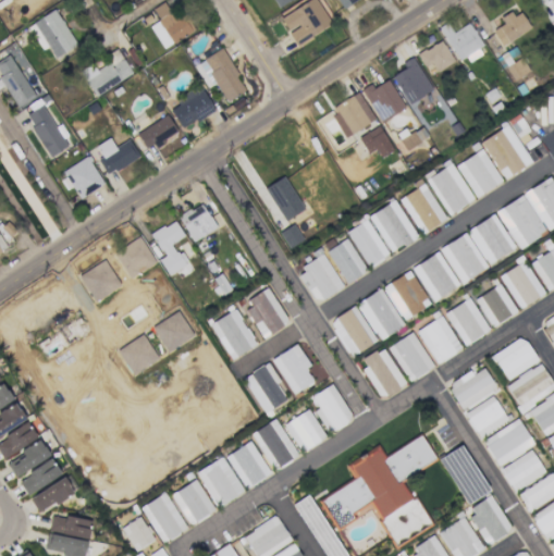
[(291,33),(290,33),(298,47),(334,25),(318,0),(311,0),(282,20),(291,33)]
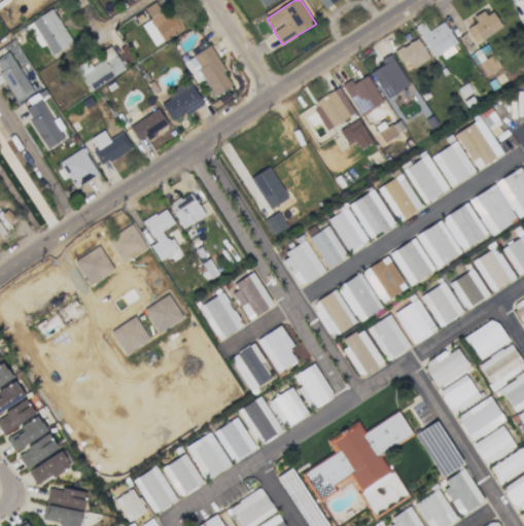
[(321,0),(325,8),(341,0),(321,0)]
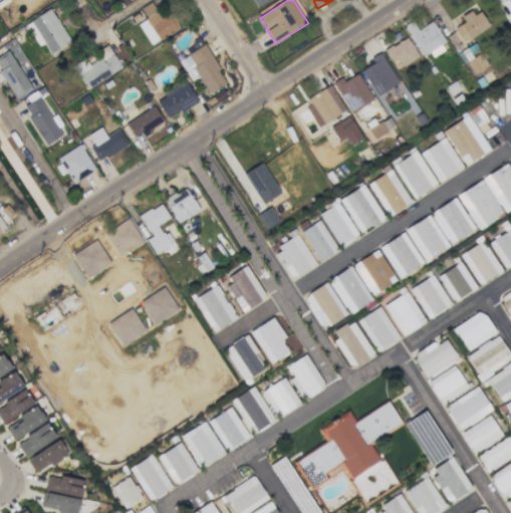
[(140,25),(154,46),(179,29),(170,15),(164,18),(154,2),(143,9),(150,19),(140,25)]
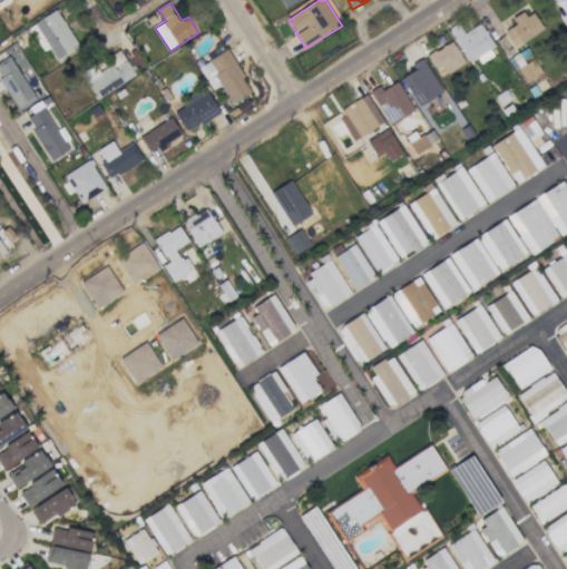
[(36,25),(58,61),(81,47),(58,10),(36,25)]
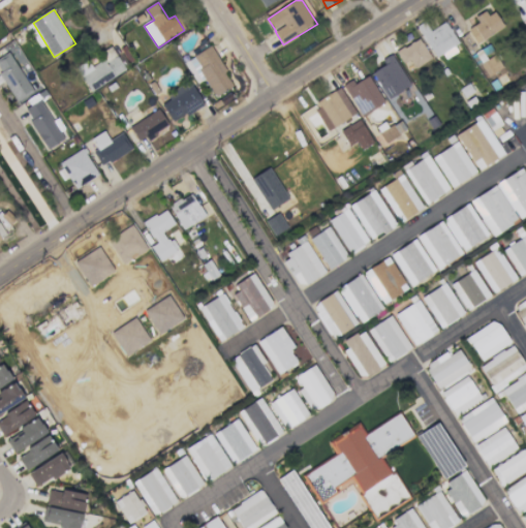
[(477,19),(481,24),(469,29),(476,43),(505,29),(496,9),(477,19)]
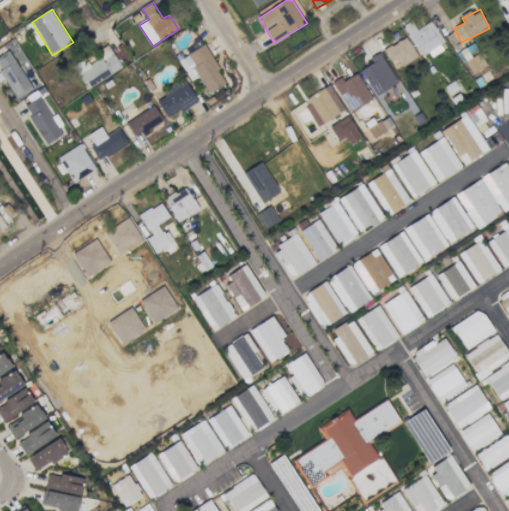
[(432,21),(419,31),(412,21),(404,26),(426,59),(448,45),(432,21)]
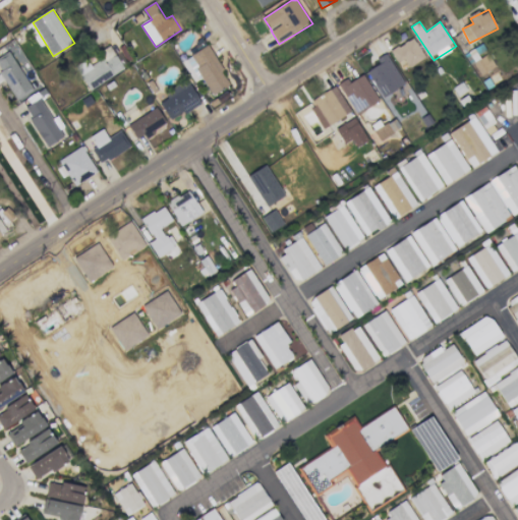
[(399,64),(406,61),(409,68),(426,59),(415,38),(392,51),(399,64)]
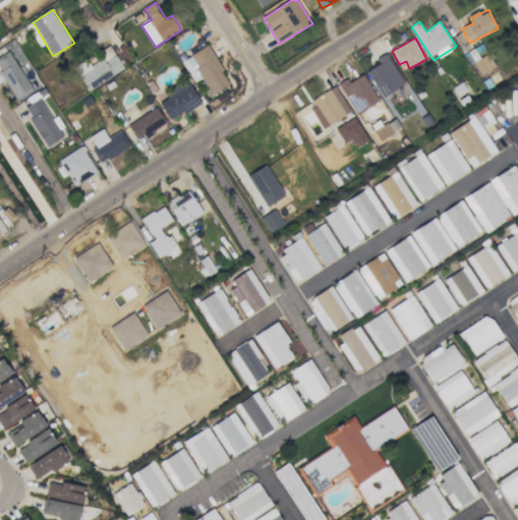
[(214,97),(232,84),(209,46),(183,62),(196,82),(204,78),(214,97)]
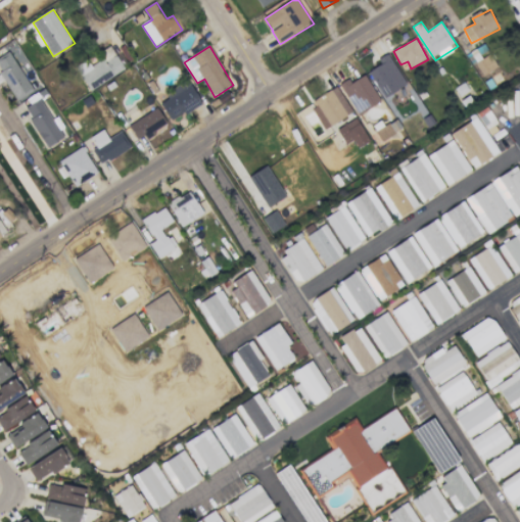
[(126,68),(111,48),(103,54),(106,57),(93,66),(88,60),(76,68),(92,92),(126,68)]
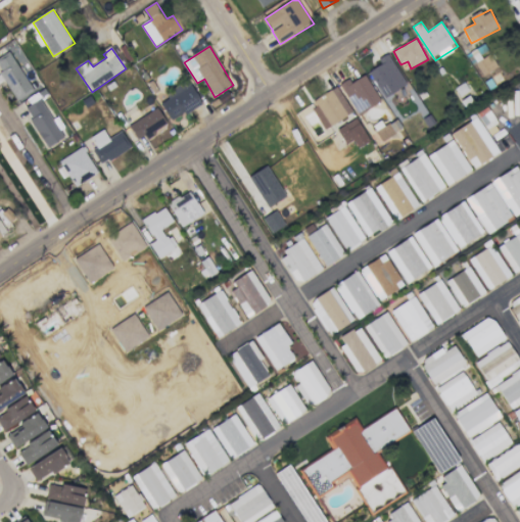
[(35,91),(10,52),(0,57),(0,70),(18,101),(35,91)]
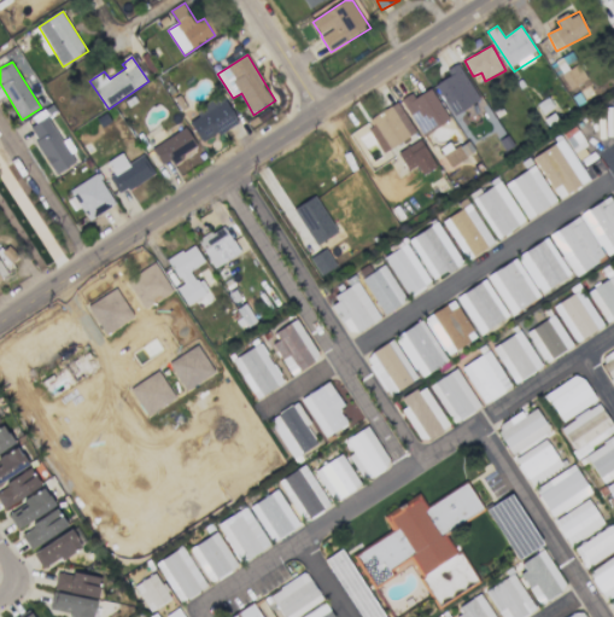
[(448,71),(451,76),(436,86),(456,117),(483,99),(458,64),(448,71)]
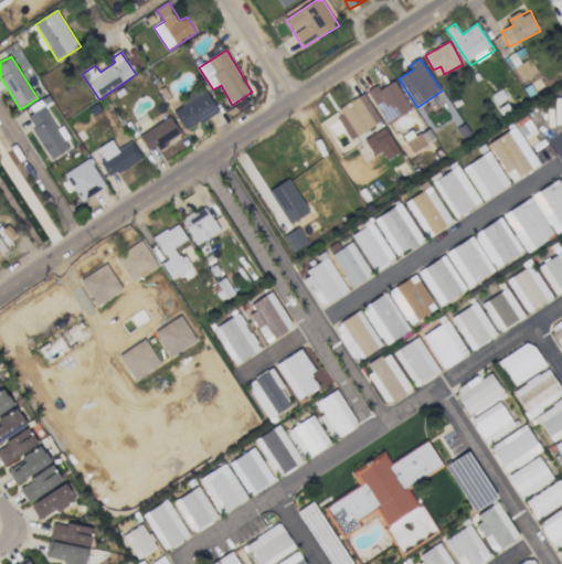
[(539,72),(530,60),(516,70),(525,83),(539,72)]
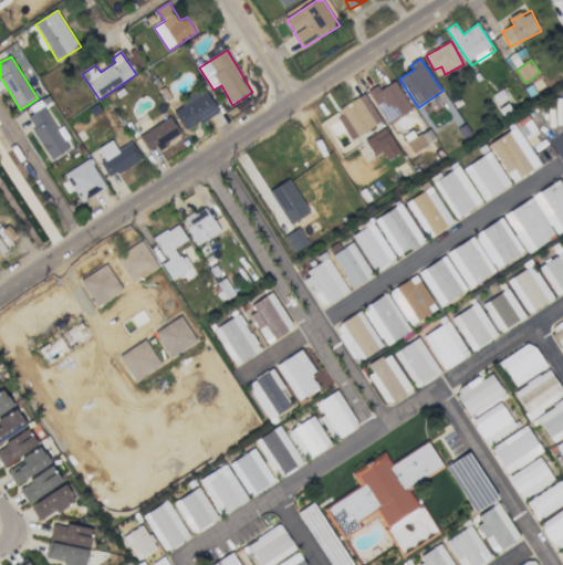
[(386,125),(413,112),(398,81),(381,90),(379,86),(371,91),(386,125)]
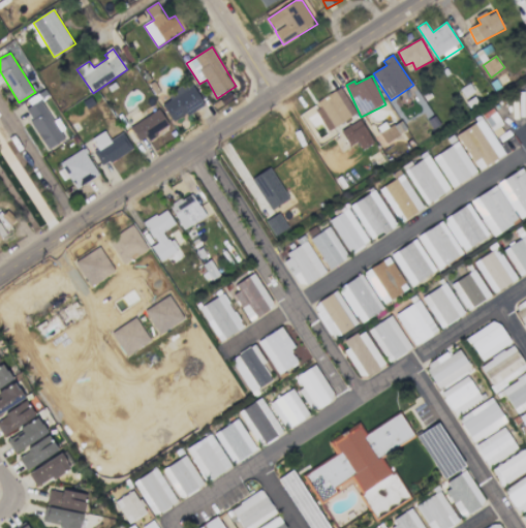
[(162,102),(175,123),(206,105),(193,85),(162,102)]
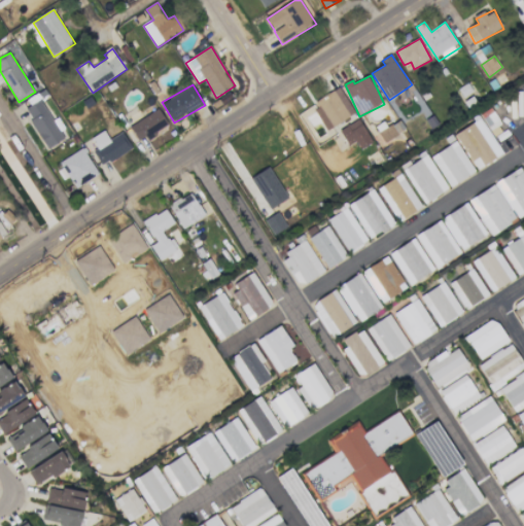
[(314,102),(326,130),(355,116),(343,89),(314,102)]
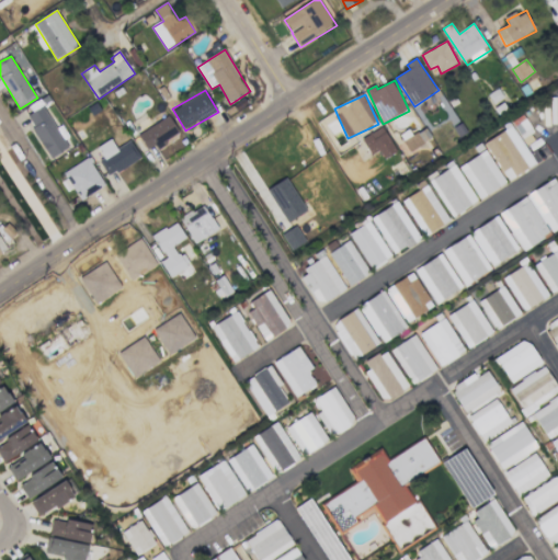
[(71,147),(43,106),(26,118),(54,159),(71,147)]
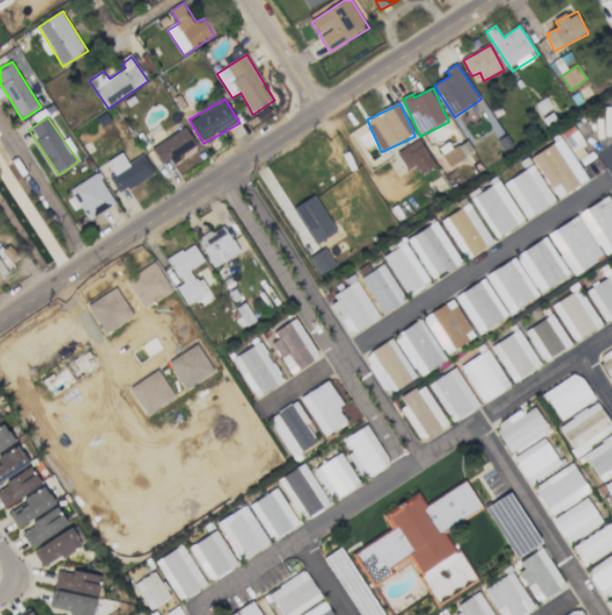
[(161,165),(172,160),(172,161),(197,151),(189,130),(153,146),(161,165)]
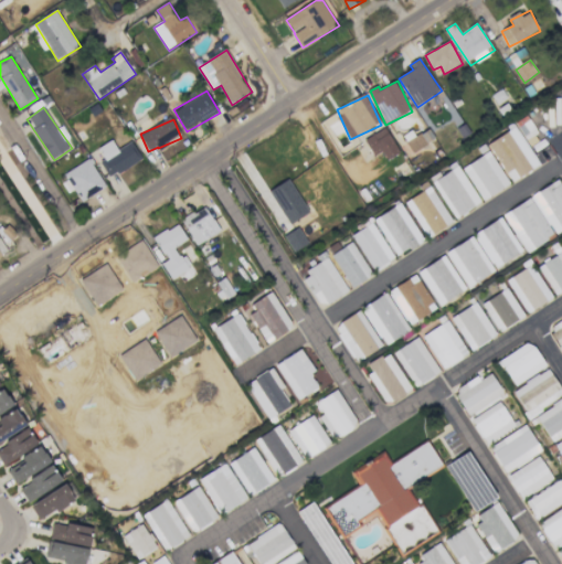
[(383,152),(389,161),(402,152),(385,128),(366,141),(375,157),(383,152)]
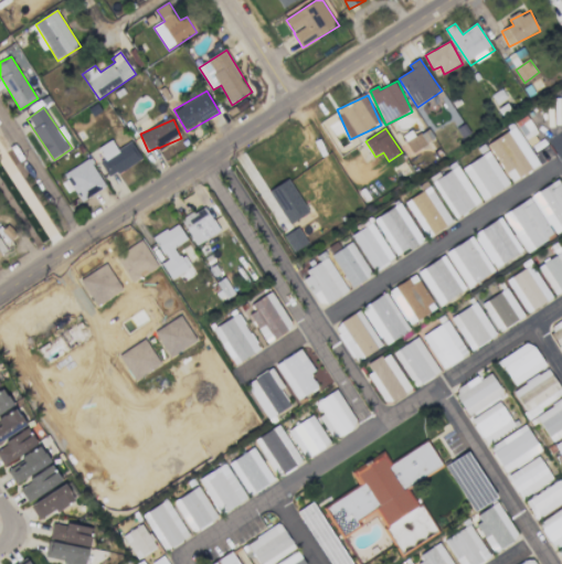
[(489,145),(512,182),(540,166),(516,128),(489,145)]
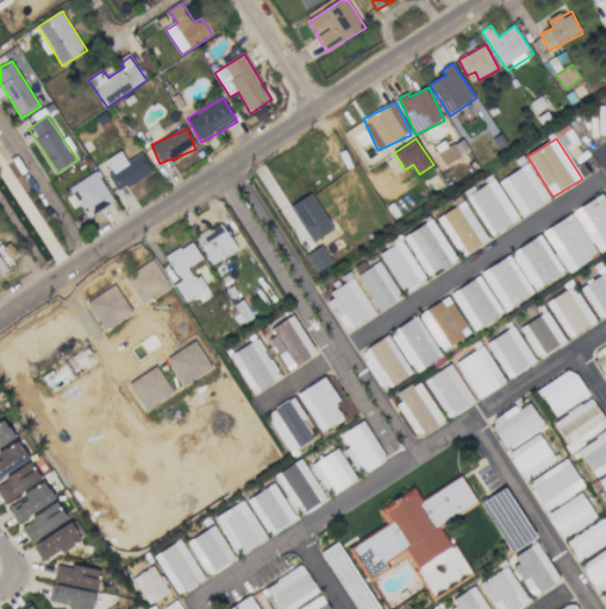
[(469,150),(462,140),(439,155),(447,167),(469,150)]
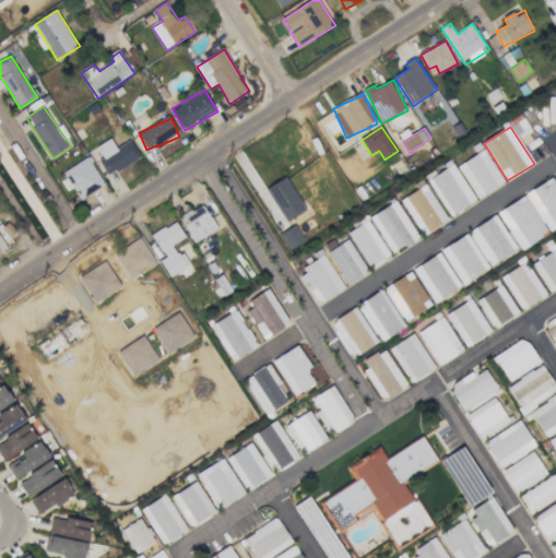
[(142,157),(132,140),(118,149),(113,139),(98,147),(105,158),(101,161),(110,177),(142,157)]
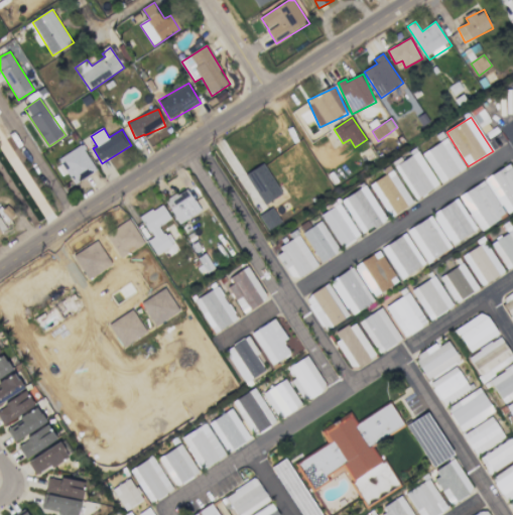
[(423,153),(442,183),(467,168),(447,138),(423,153)]
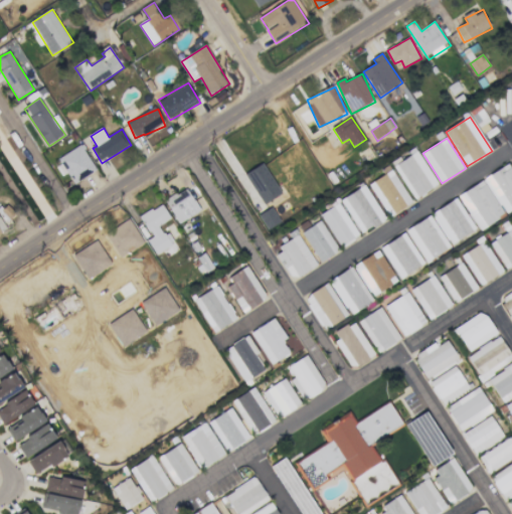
[(98,170),(81,145),(59,159),(75,184),(98,170)]
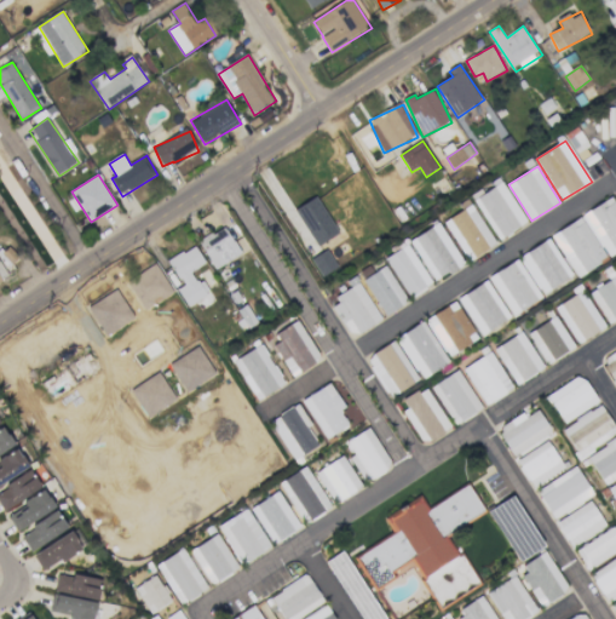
[(528,223),(504,183),(475,200),(500,240),(528,223)]
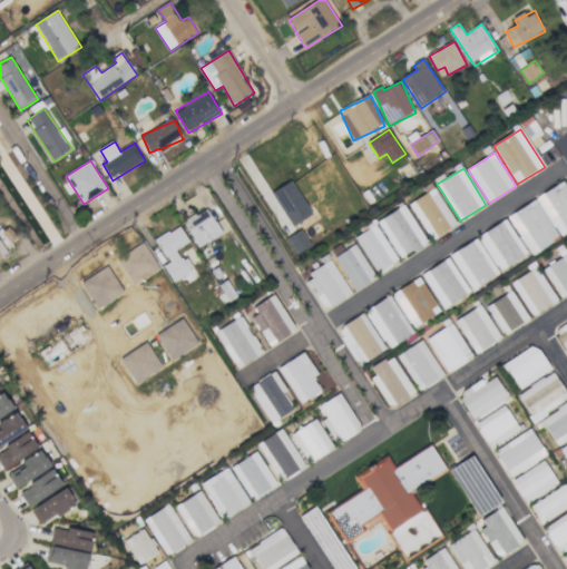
[(293,227),(313,215),(293,182),(273,193),(293,227)]
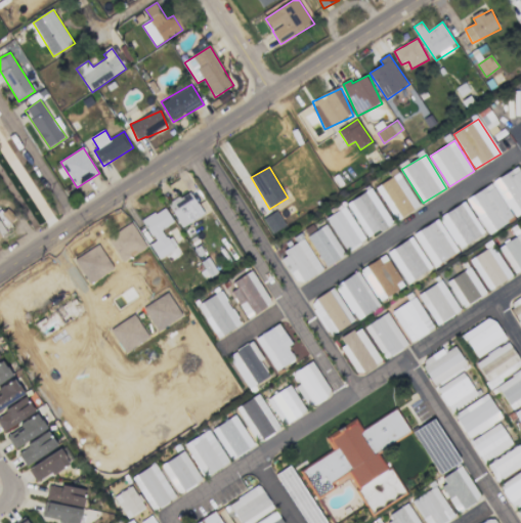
[(494,182),(516,218),(520,215),(520,169),(519,167),(494,182)]
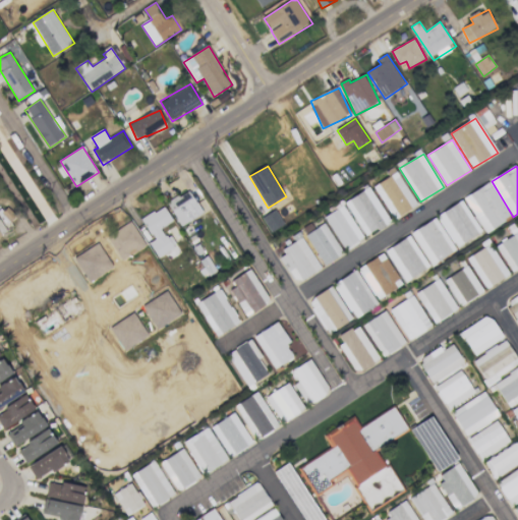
[(397,220),(418,206),(397,172),(376,186),(397,220)]
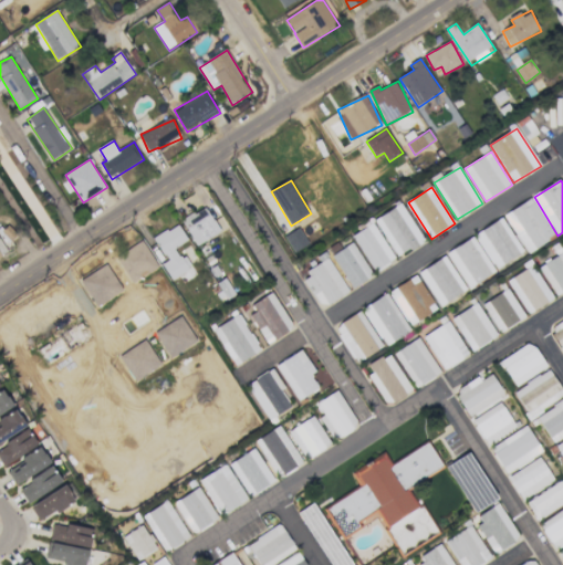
[(506,215),(529,254),(555,239),(532,199),(506,215)]
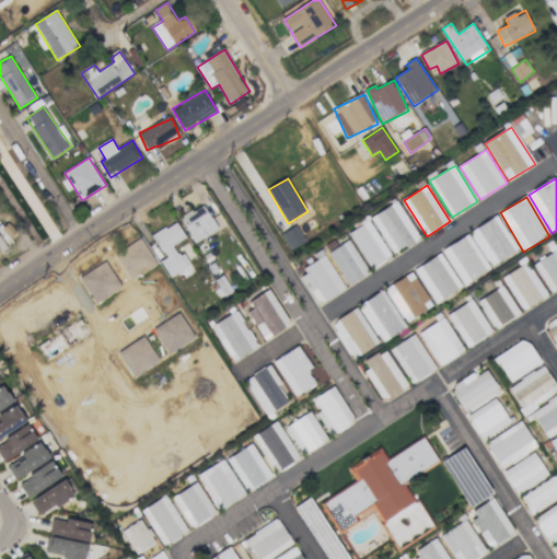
[(372,216),(393,255),(420,241),(399,202),(372,216)]
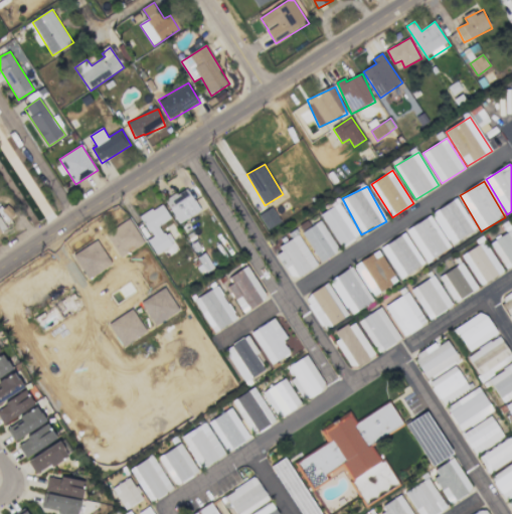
[(201,211),(187,188),(166,201),(180,224),(201,211)]
